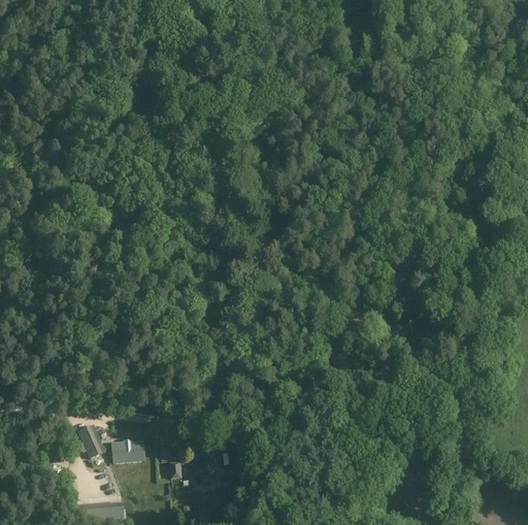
[(92,425),(77,430),(84,446),(89,457),(89,456),(90,458),(95,455),(103,452),(92,425)]
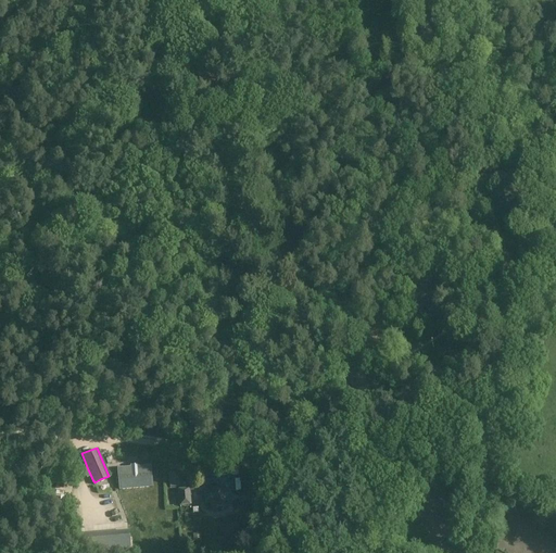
[(117,465),(118,473),(119,488),(153,485),(152,470),(151,470),(151,463),(138,464),(137,462),(130,463),(130,465),(117,465)]
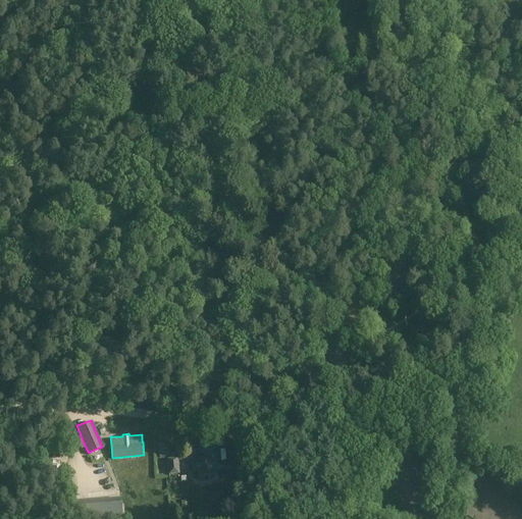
[(165,447),(156,447),(156,461),(155,461),(155,462),(165,462),(165,447)]
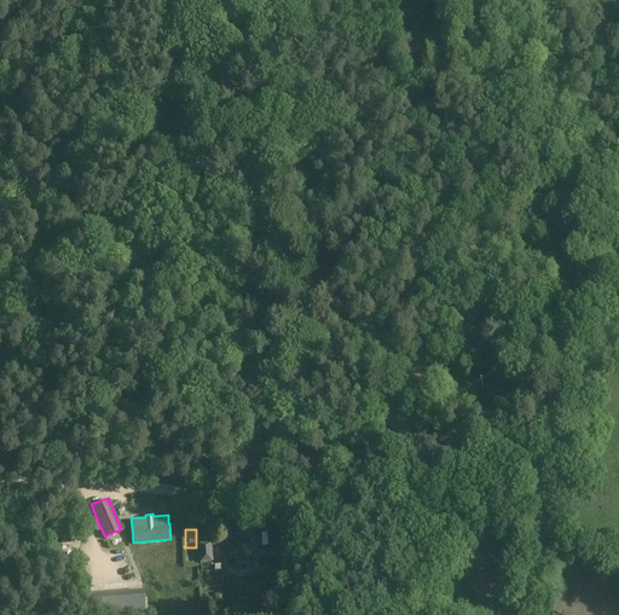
[(210,540),(197,541),(198,560),(212,558),(210,540)]
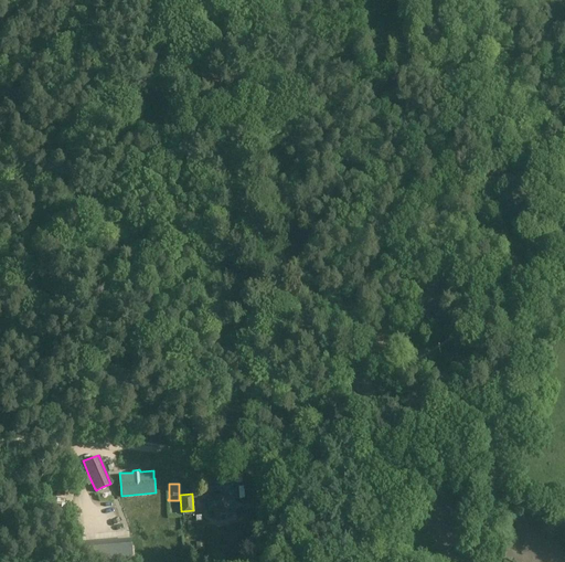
[(212,497),(208,498),(209,509),(213,508),(213,513),(230,512),(228,496),(212,497)]
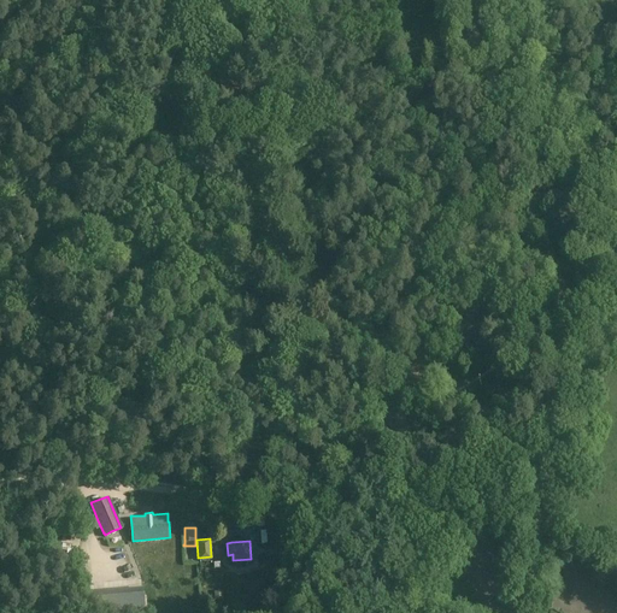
[(128,587),(130,608),(145,606),(144,585),(128,587)]
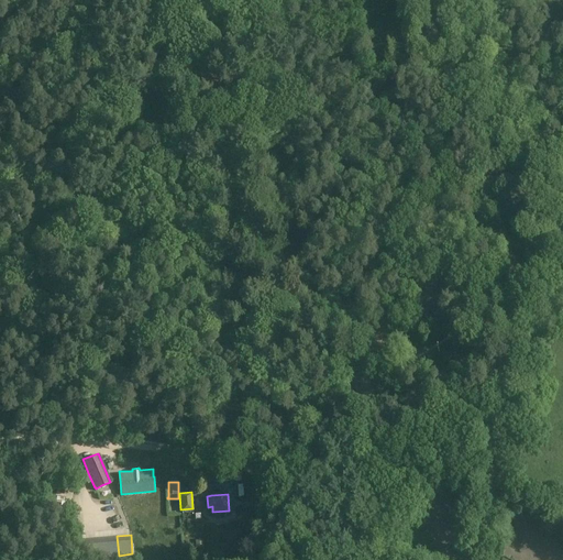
[(537,550),(545,551),(548,538),(538,537),(537,550)]
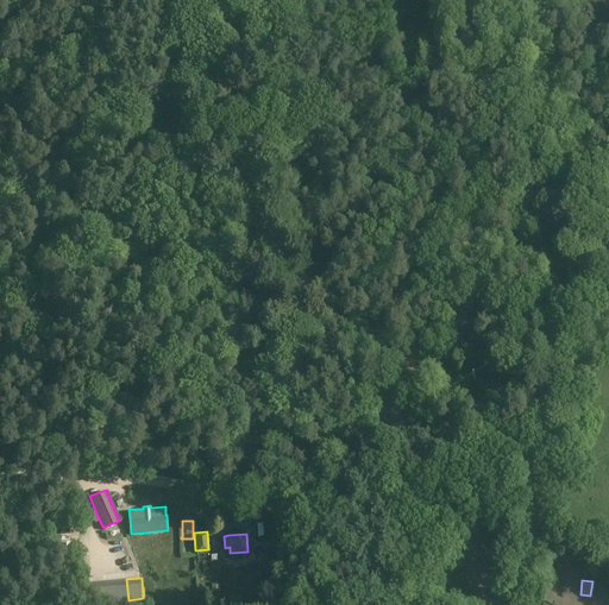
[(82,584),(80,584),(81,604),(95,603),(93,583),(82,584)]
